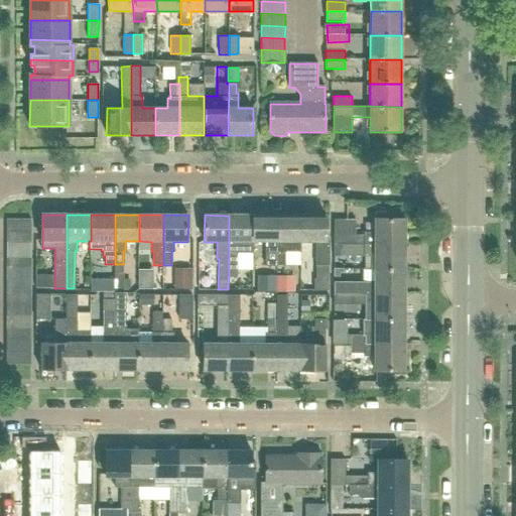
[(252,269),(253,242),(253,216),(229,216),(229,277),(236,277),(236,269),(252,269)]
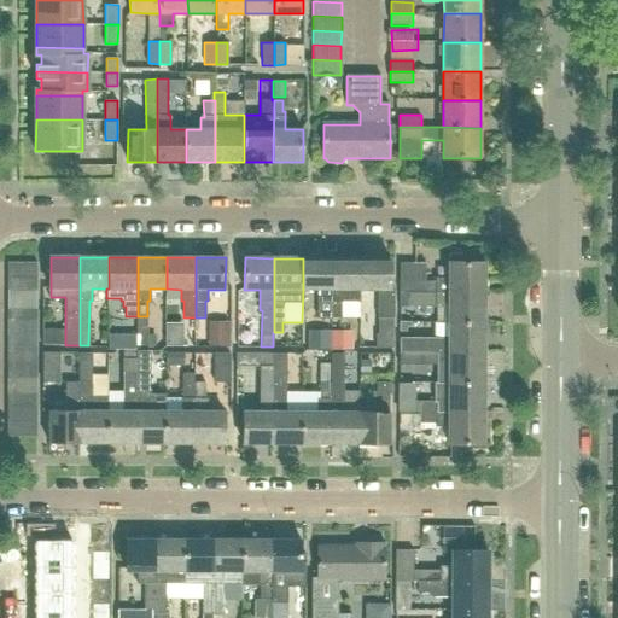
[(303,258),(303,290),(318,290),(318,301),(320,301),(320,316),(332,316),(332,258),(303,258)]
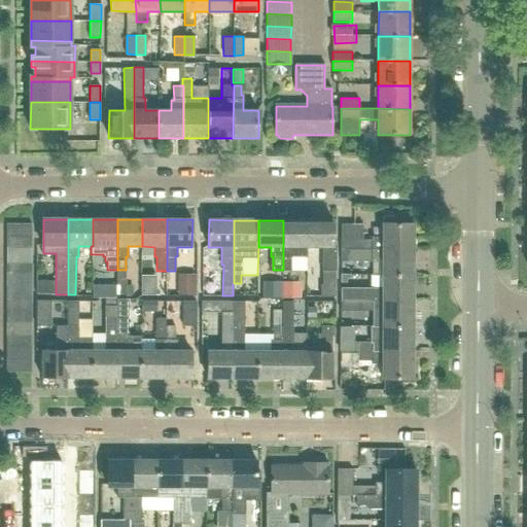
[(307,257),(307,247),(308,247),(308,220),(283,220),(283,270),(290,270),(291,257),(307,257)]
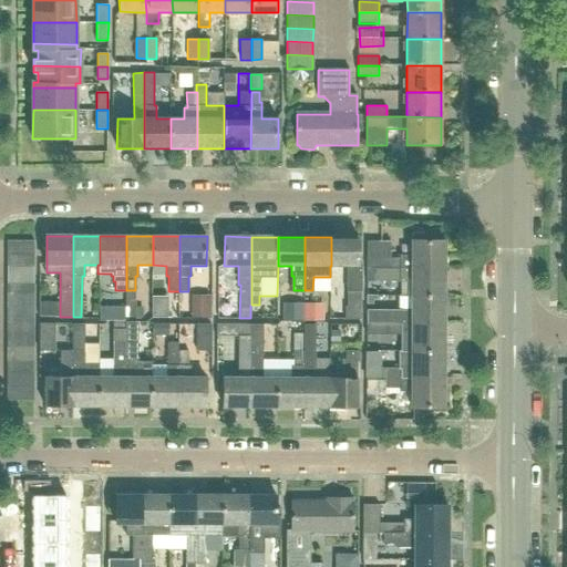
[(331,237),(331,266),(347,266),(347,290),(362,290),(362,263),(359,263),(359,237),(331,237)]
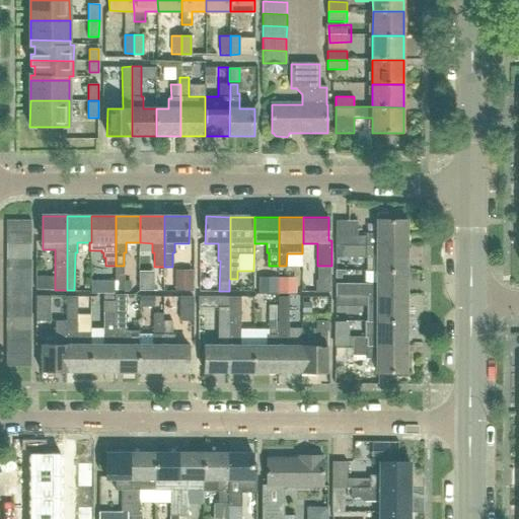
[(7,220),(7,233),(31,233),(31,220),(7,220)]
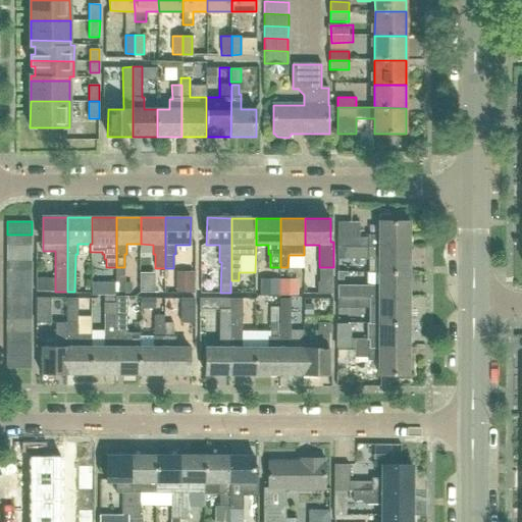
[(379,221),(379,236),(369,236),(369,238),(358,238),(358,222),(336,222),(336,247),(346,247),(410,248),(410,221),(379,221)]
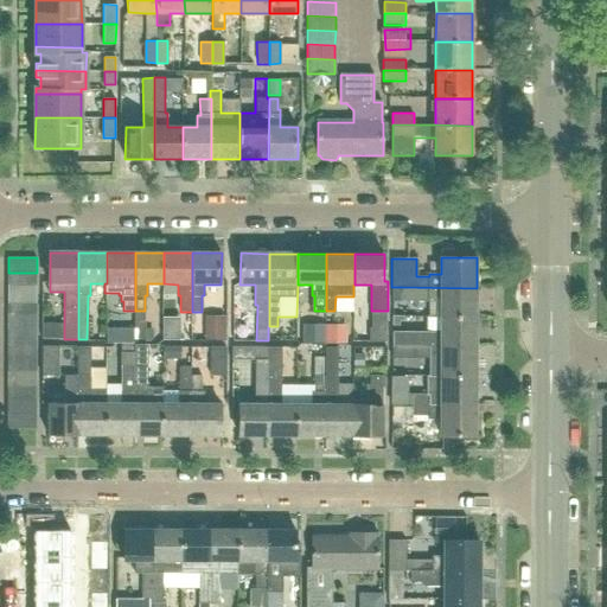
[(8,273),(8,287),(37,287),(37,273),(8,273)]
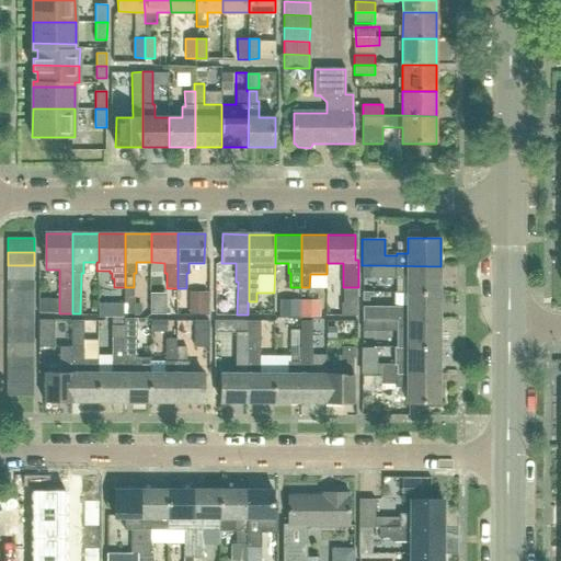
[(34,278),(34,265),(8,265),(8,278),(34,278)]
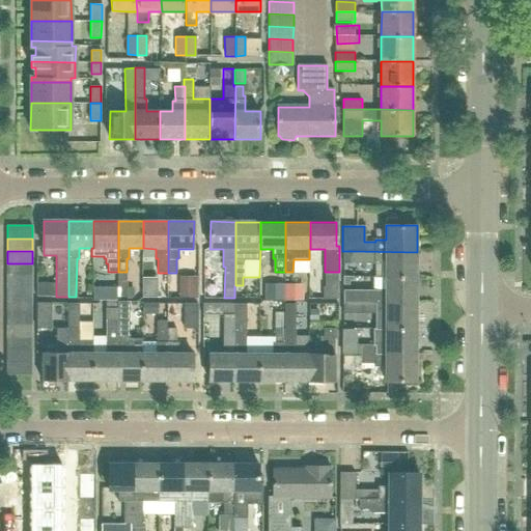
[(352,262),(386,263),(386,278),(417,278),(417,252),(352,251),(352,262)]
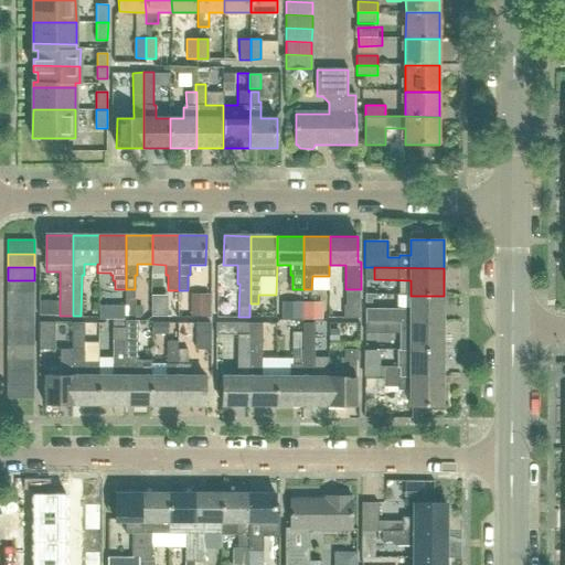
[(8,280),(8,294),(34,294),(34,280),(8,280)]
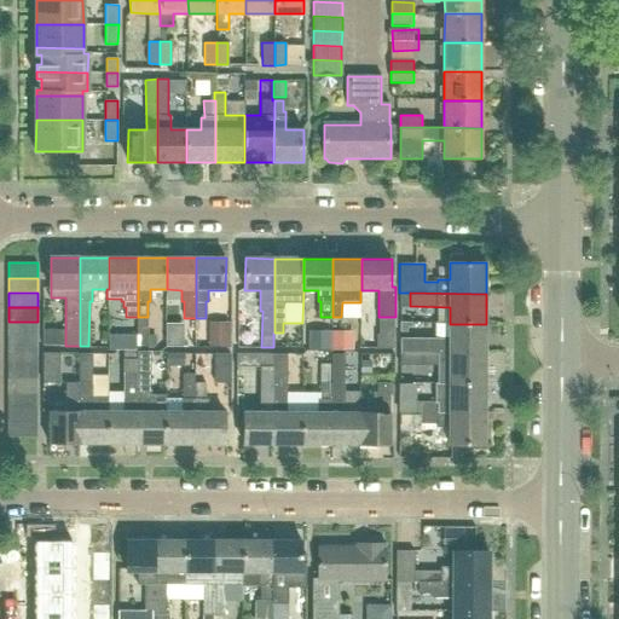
[(137,317),(127,318),(125,318),(125,331),(137,331),(137,317)]
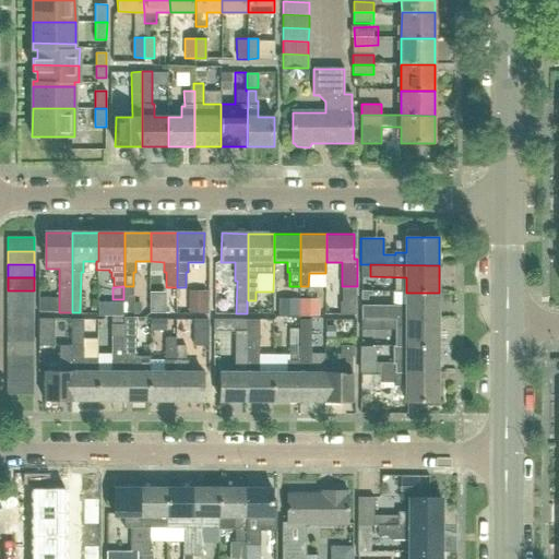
[(197,287),(197,311),(211,311),(210,287),(197,287)]
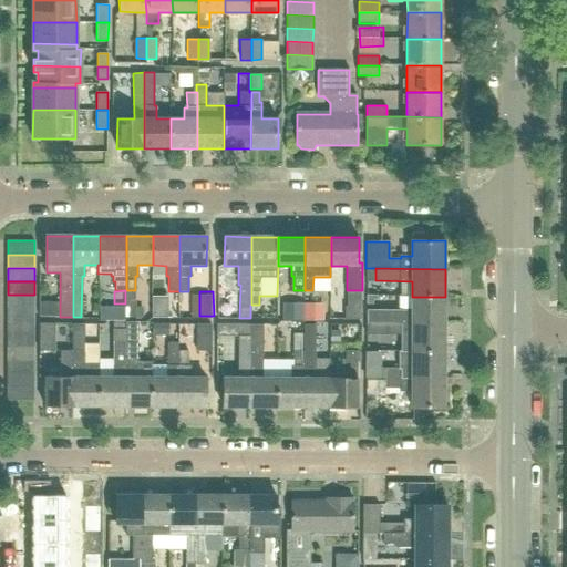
[(8,295),(8,308),(34,308),(34,295),(8,295)]
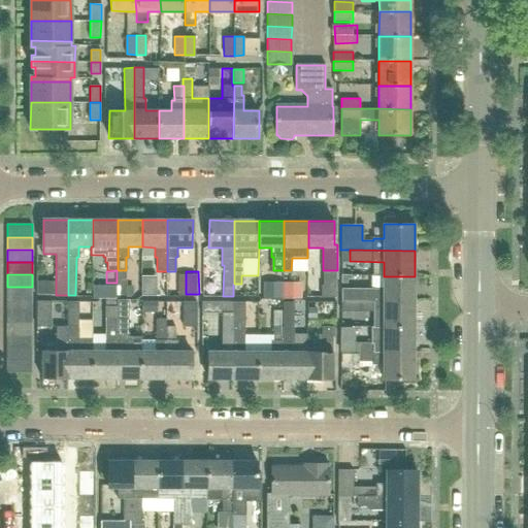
[(415,302),(415,276),(384,276),(384,288),(340,288),(340,300),(347,300),(347,301),(415,302)]
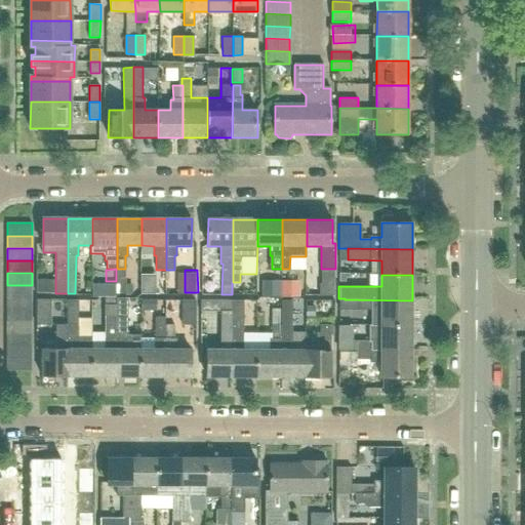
[(157,278),(140,278),(140,295),(157,295),(157,278)]
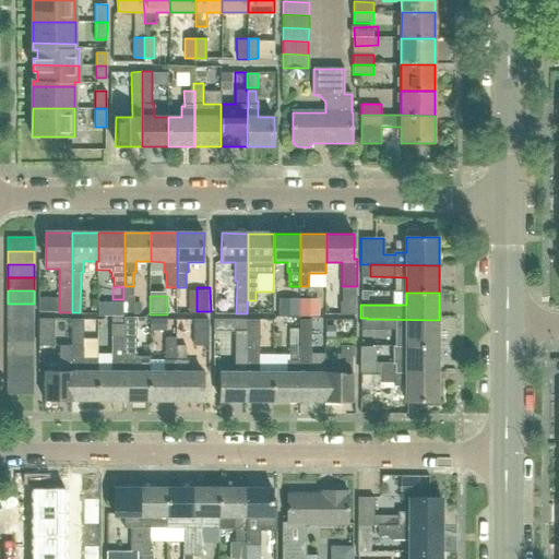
[(302,313),(323,313),(323,297),(302,297),(302,313)]
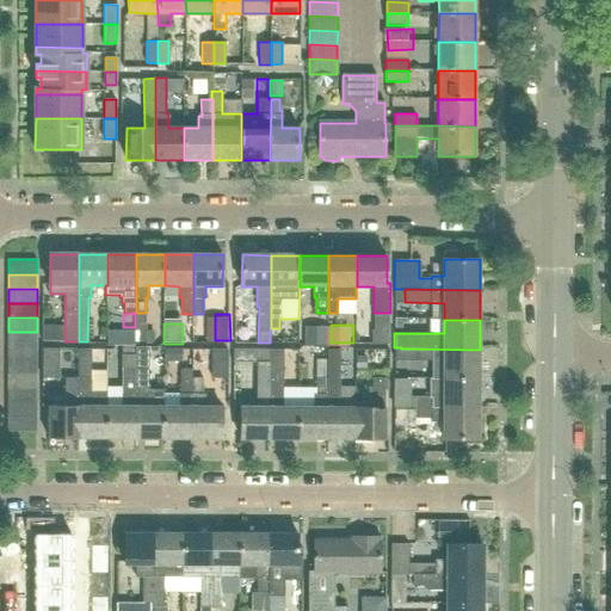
[(8,332),(8,346),(37,346),(37,332),(8,332)]
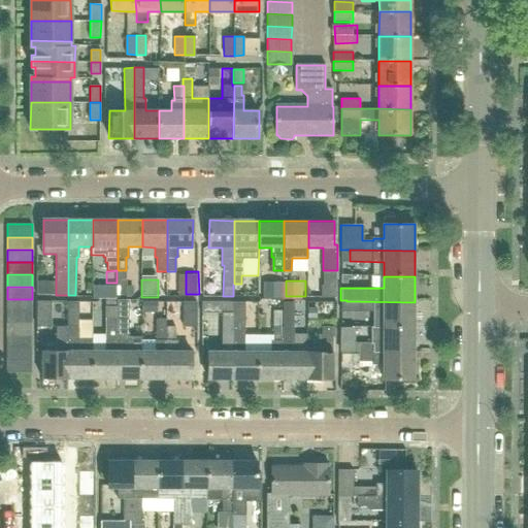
[(32,311),(32,299),(7,299),(7,311),(32,311)]
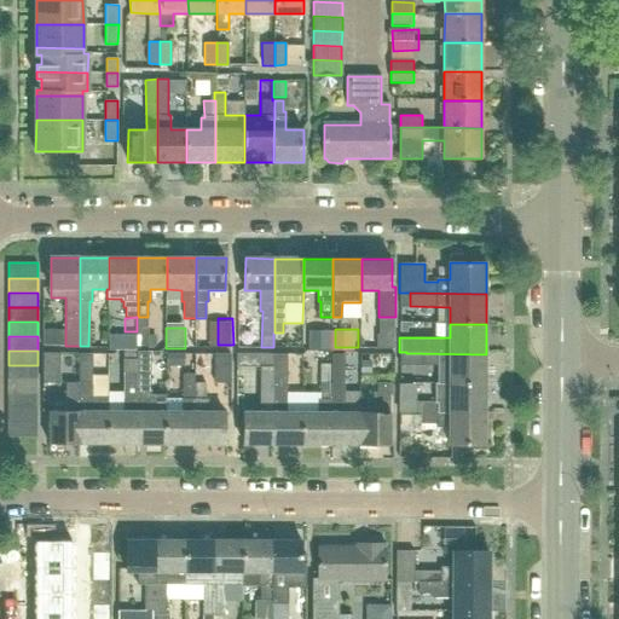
[(77,352),(42,352),(42,382),(59,382),(59,362),(77,362),(77,352)]
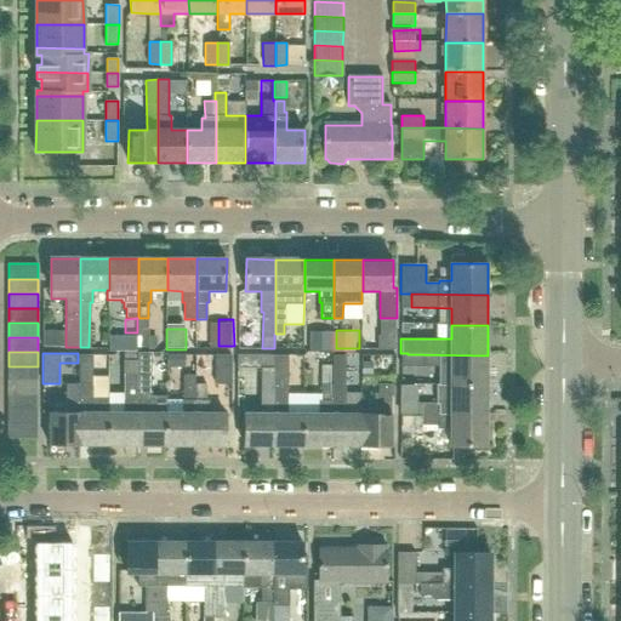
[(109,445),(109,414),(108,414),(108,399),(92,399),(92,354),(79,354),(79,383),(80,383),(80,445),(109,445)]
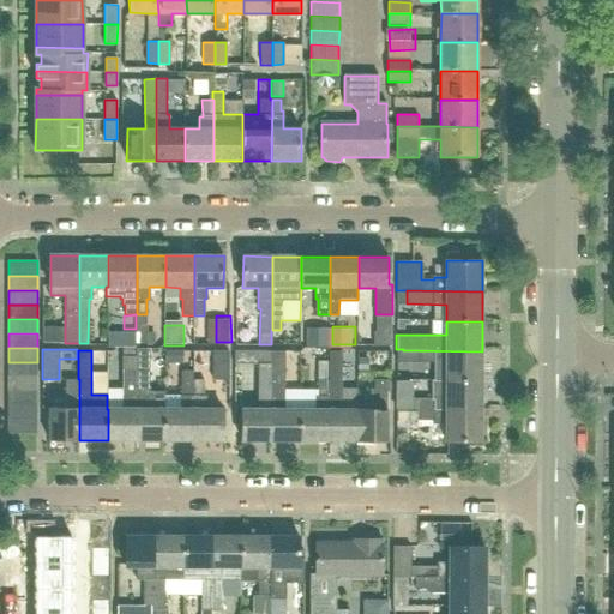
[(229,350),(212,350),(212,379),(229,379),(229,350)]
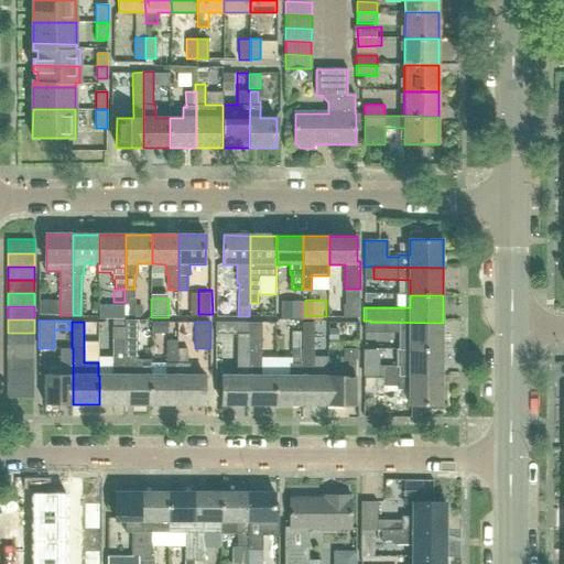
[(237,334),(237,376),(223,376),(223,405),(249,405),(250,322),(227,322),(227,334),(237,334)]
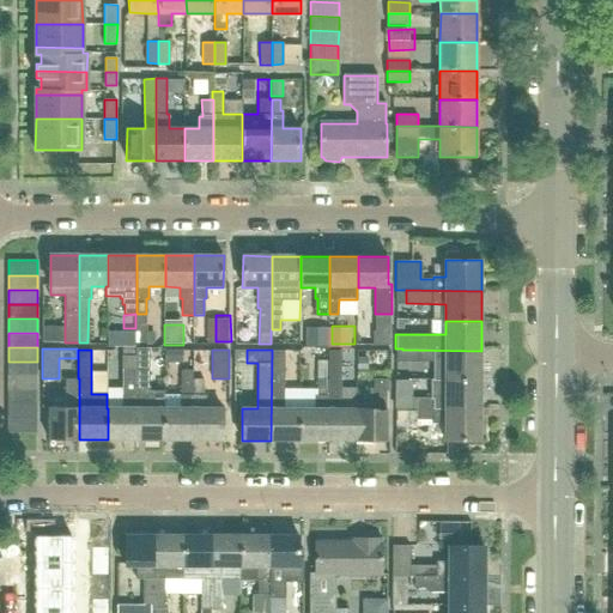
[(299,441),(301,410),(284,410),(284,350),(272,350),(271,441),(299,441)]
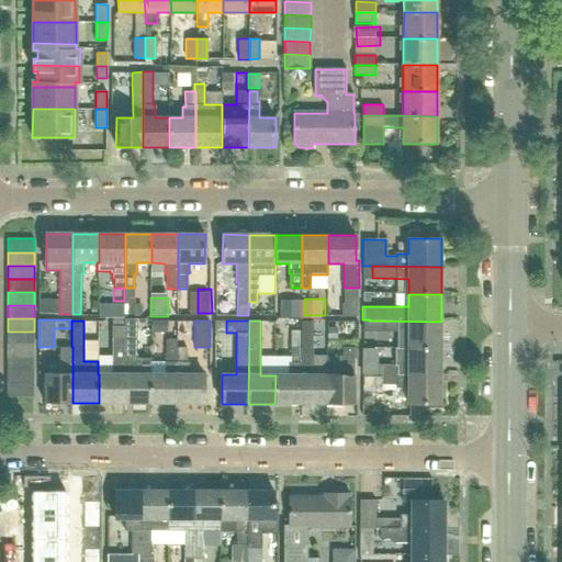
[(327,404),(328,375),(313,375),(313,344),(321,344),(322,330),(312,330),(312,322),(301,321),(301,330),(302,330),(301,404),(327,404)]
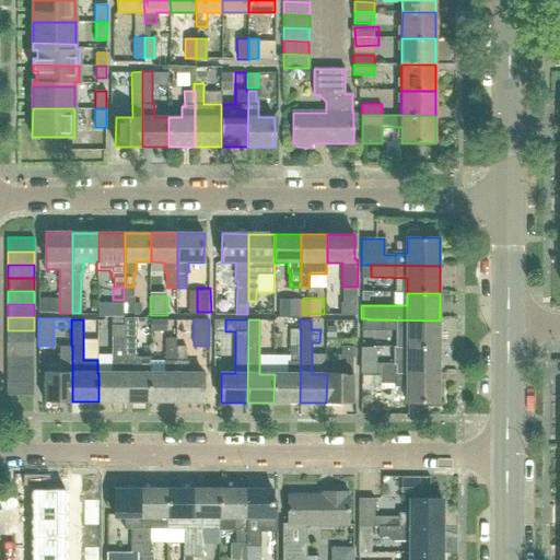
[(440,348),(440,321),(368,319),(361,319),(361,330),(395,330),(395,347),(407,347),(440,348)]
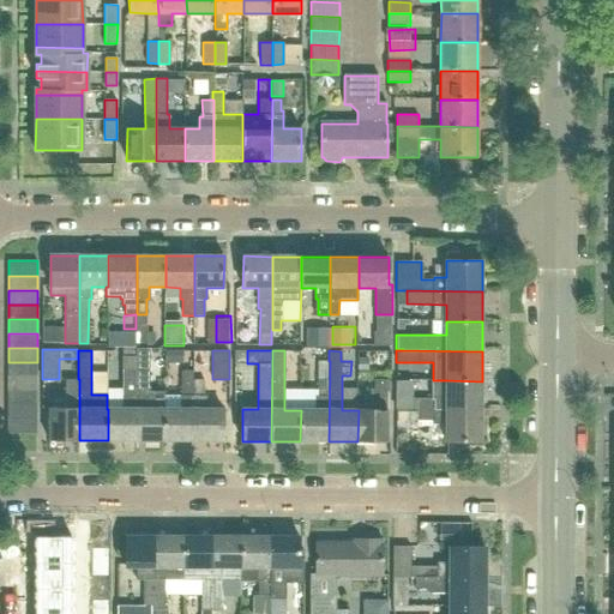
[(314,395),(314,410),(301,410),(300,441),(329,441),(330,361),(329,361),(317,361),(317,395),(314,395)]
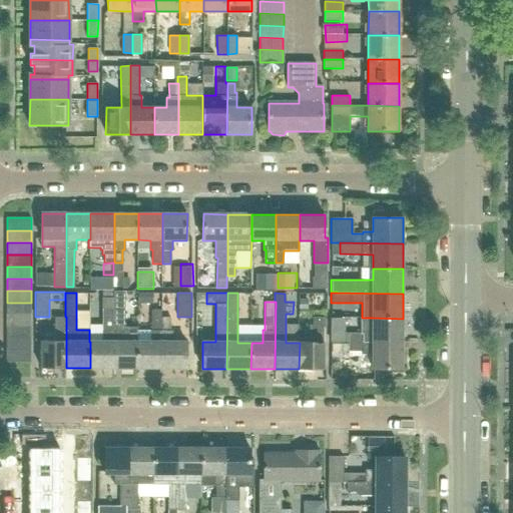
[(7,303),(7,315),(31,315),(31,303),(7,303)]
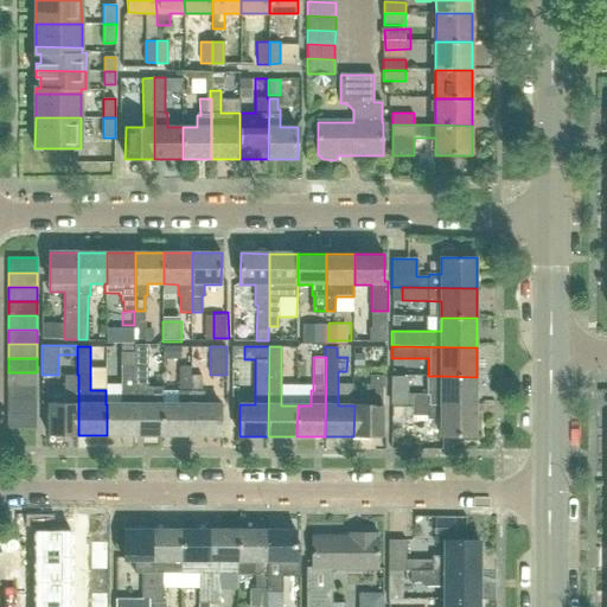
[(121,364),(121,404),(107,404),(107,435),(135,435),(135,365),(121,364)]
